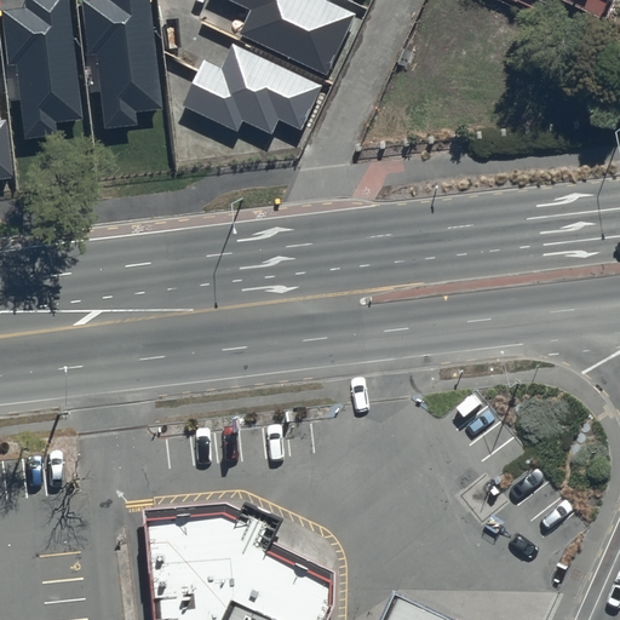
[(82,119),(69,0),(24,0),(26,6),(3,9),(9,65),(17,64),(26,138),(57,135),(55,121),(82,119)]
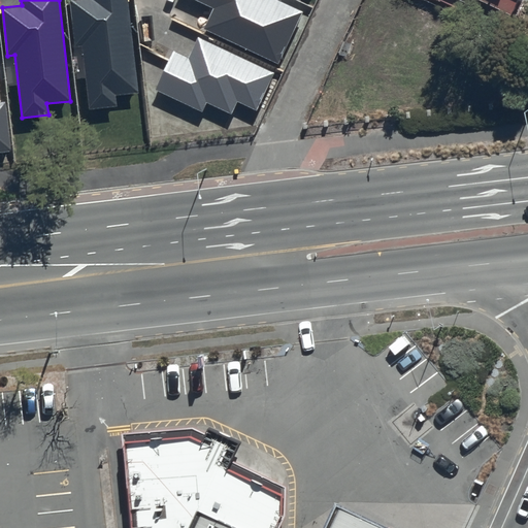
[(138,92),(127,0),(73,0),(70,0),(75,47),(83,47),(90,109),(117,106),(116,95),(138,92)]
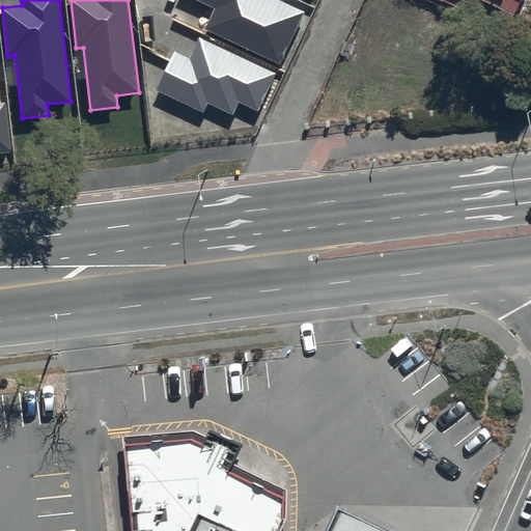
[(305,11),(280,0),(196,0),(215,8),(205,29),(280,64),(305,11)]
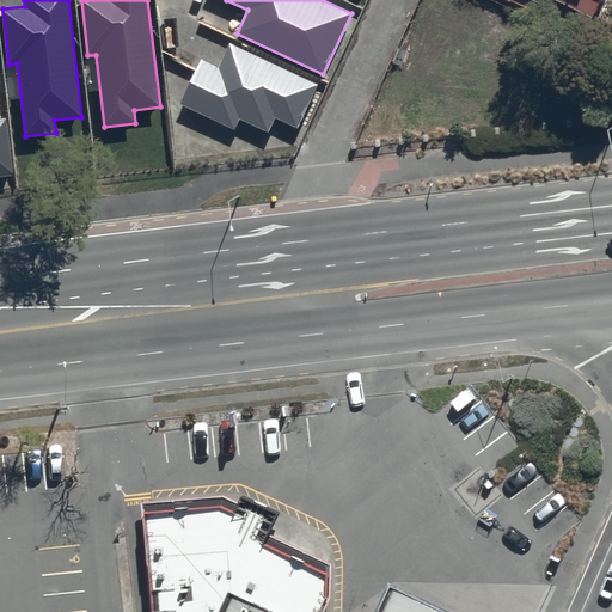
[(538,0),(552,7),(556,1),(595,22),(605,0),(538,0)]
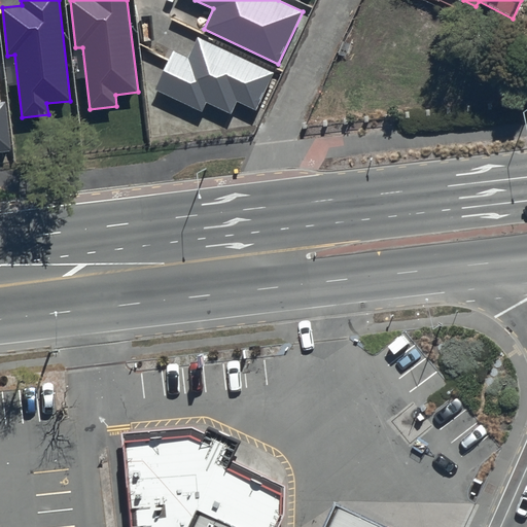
[(273,73),(198,38),(188,58),(173,50),(154,90),(203,112),(207,103),(232,114),(238,101),(256,109),(273,73)]
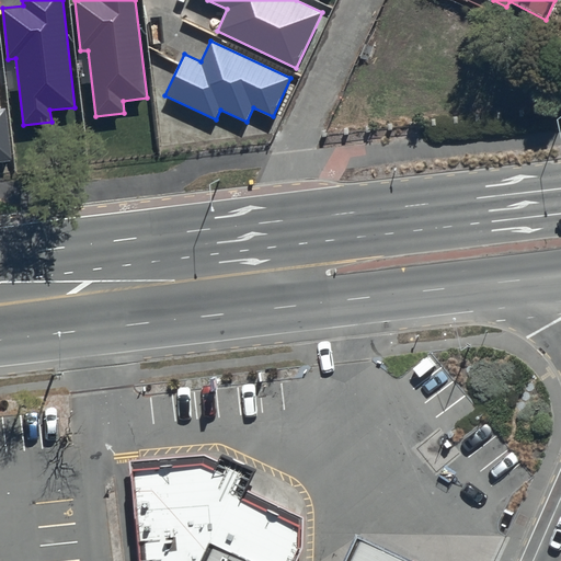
[(0,109),(0,162),(12,161),(6,109),(0,109)]
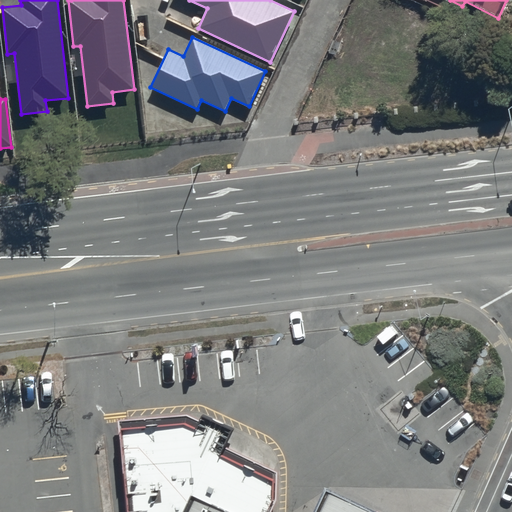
[(182,511),(195,484),(261,511),(283,470),(217,438),(225,420),(185,408),(126,421),(133,511),(182,511)]
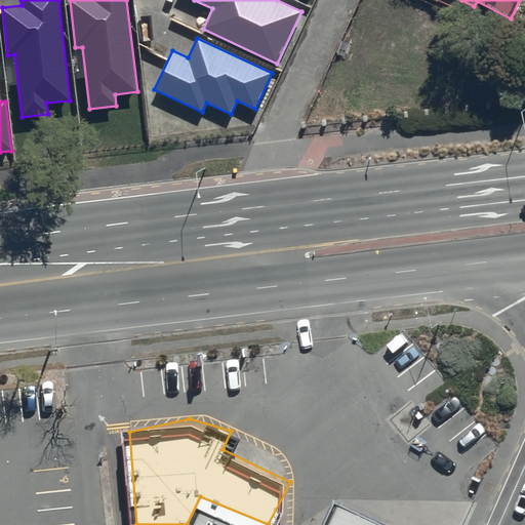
[(269,524),(268,524),(200,496),(187,524),(269,524)]
